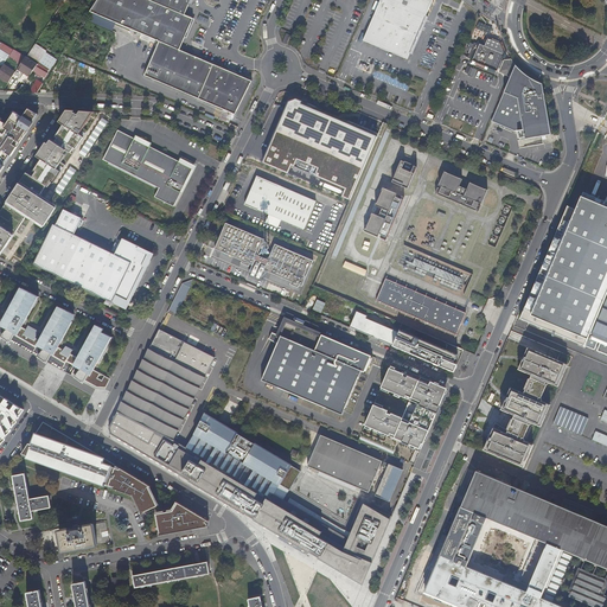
[(96,0),(89,12),(144,34),(159,42),(145,76),(236,114),(253,81),(179,50),(192,18),(184,14),(190,0),(96,0)]
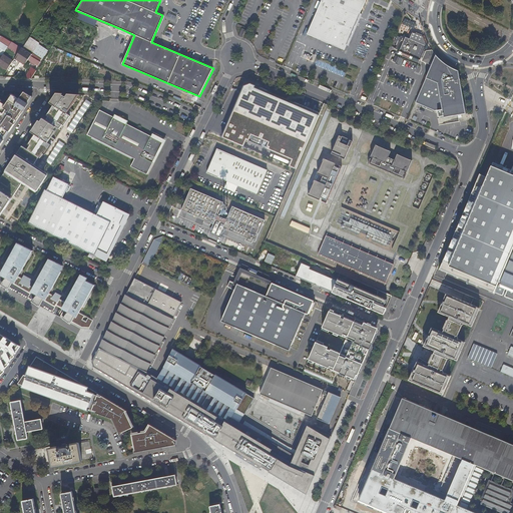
[(366,0),(322,0),(307,35),(311,37),(344,52),(345,48),(346,46),(347,46),(348,45),(347,44),(359,18),(360,18),(361,17),(360,16),(361,14),(366,0)]
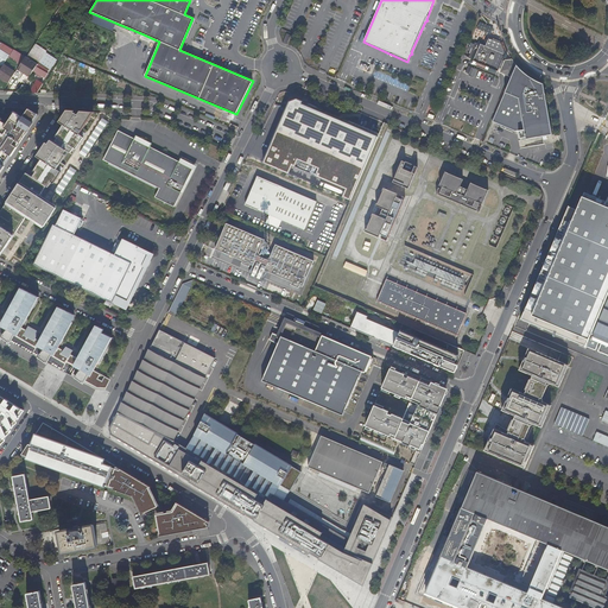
[(430,18),(428,17),(426,19),(428,20),(426,21),(425,21),(411,52),(412,54),(411,55),(410,55),(409,57),(412,58),(430,18)]
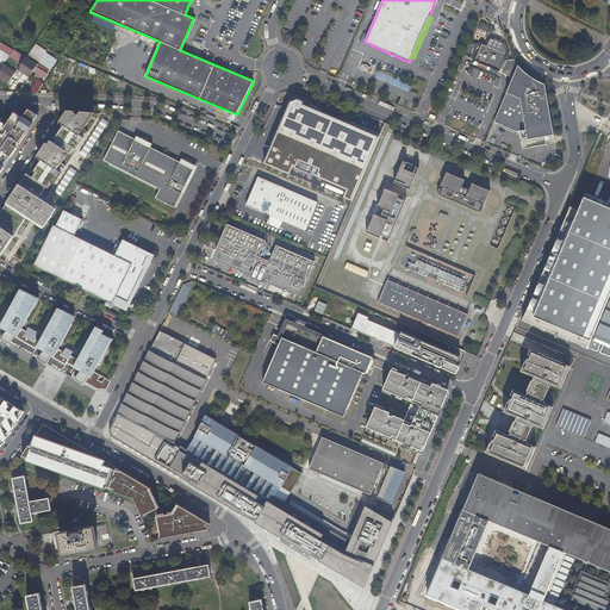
[(478,30),(492,35),(495,26),(480,22),(478,30)]
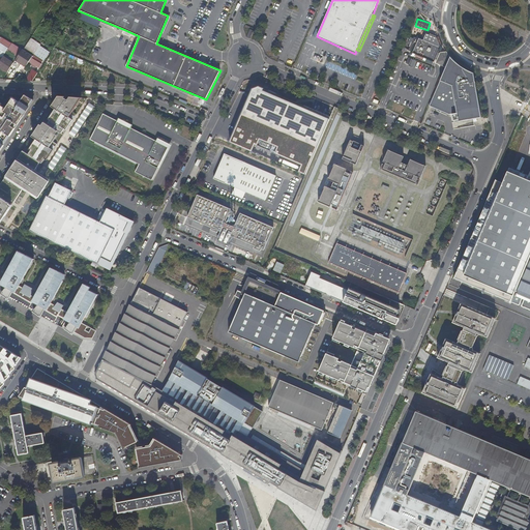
[(441,40),(424,33),(421,40),(417,38),(416,39),(413,38),(408,51),(411,52),(411,53),(432,62),(434,59),(436,60),(436,62),(436,63),(442,65),(444,66),(444,65),(448,58),(447,57),(447,56),(445,54),(443,53),(440,53),(440,54),(436,53),(441,40)]
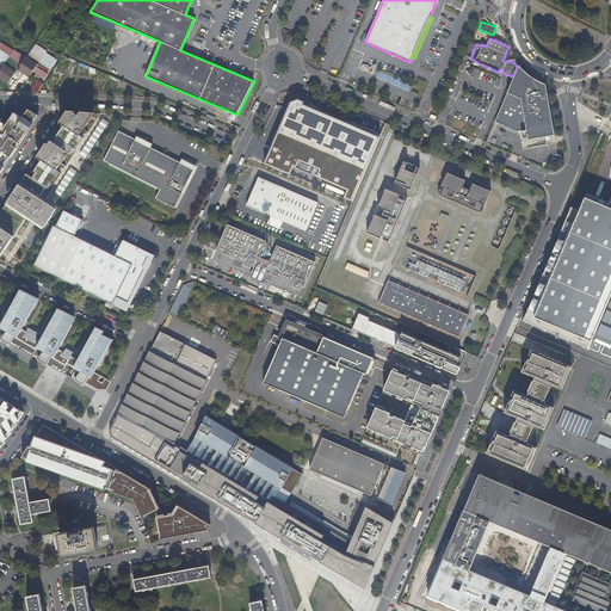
[(109,57),(115,60),(118,50),(112,48),(109,57)]
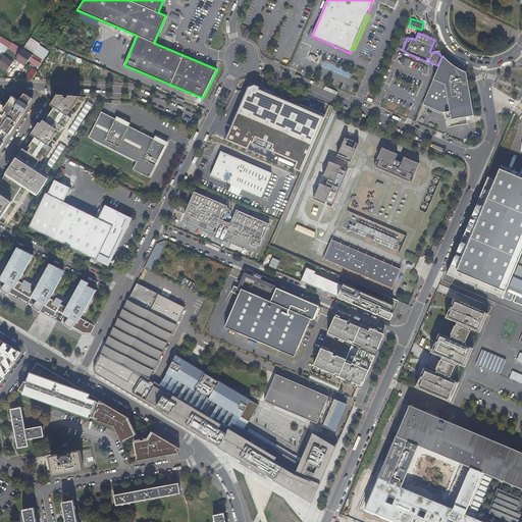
[(7,48),(17,55),(21,49),(11,43),(9,46),(7,48)]
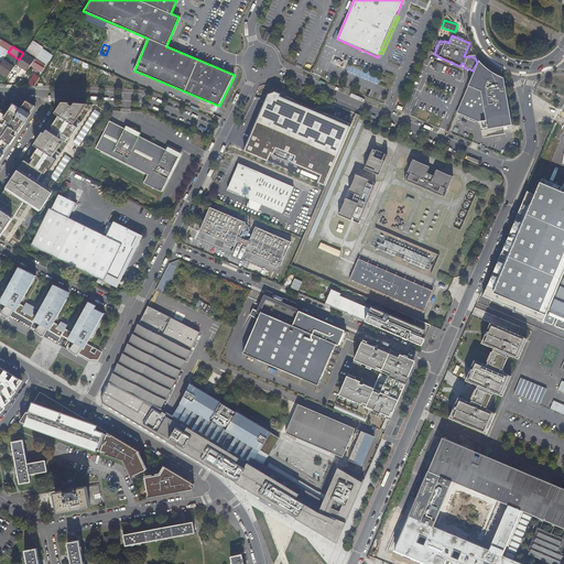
[(43,49),(36,58),(47,65),(53,55),(43,49)]
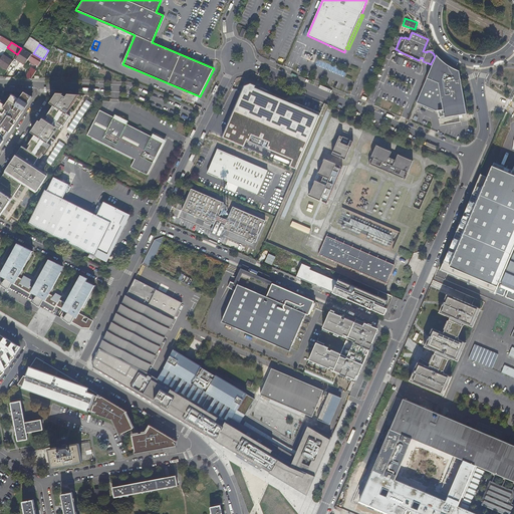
[(32,54),(27,51),(22,48),(21,48),(17,54),(15,58),(25,65),(32,54)]
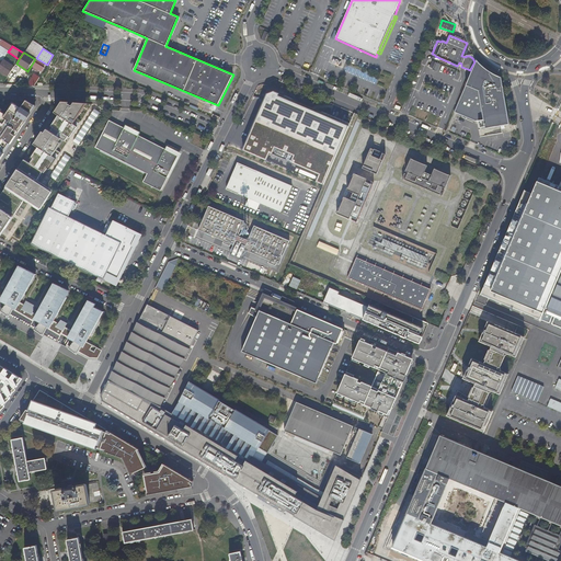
[(103,71),(56,55),(53,63),(101,79),(103,71)]
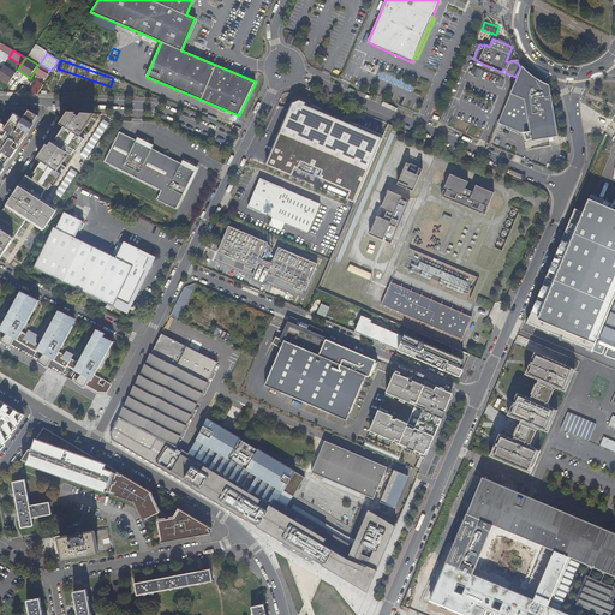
[(12,71),(4,65),(0,70),(0,77),(5,82),(12,71)]
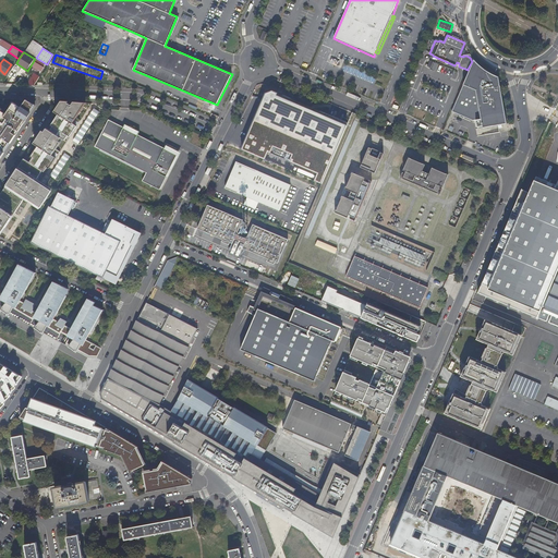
[(37,63),(39,61),(35,59),(31,64),(34,67),(33,68),(38,71),(38,69),(41,71),(44,67),(37,63)]
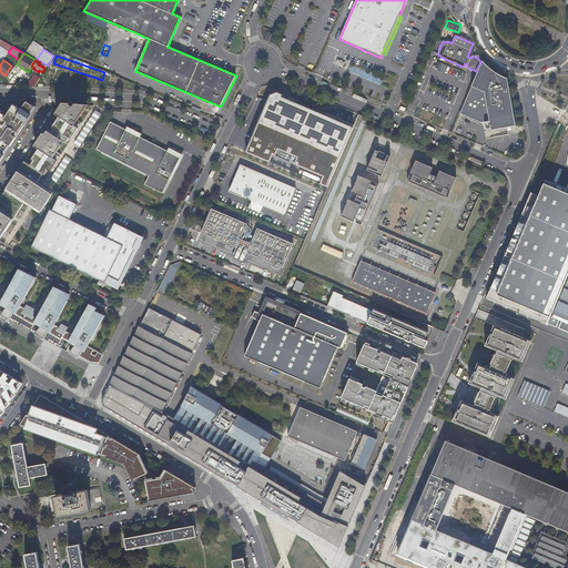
[(476,70),(465,97),(458,114),(479,123),(487,122),(489,131),(514,127),(506,82),(506,79),(498,75),(494,72),(488,68),(486,67),(480,61),(480,62),(476,70)]
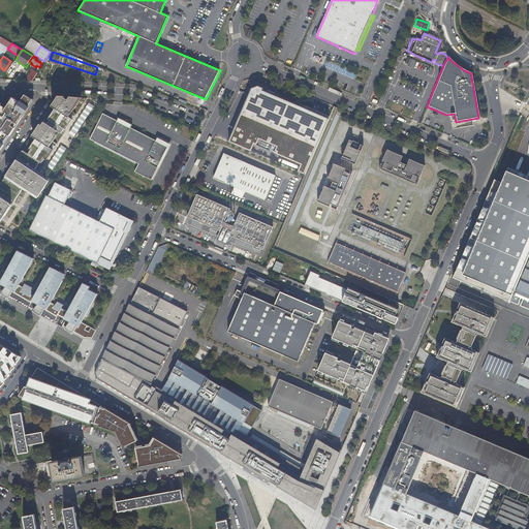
[(13,63),(10,61),(4,70),(5,70),(7,71),(13,63)]
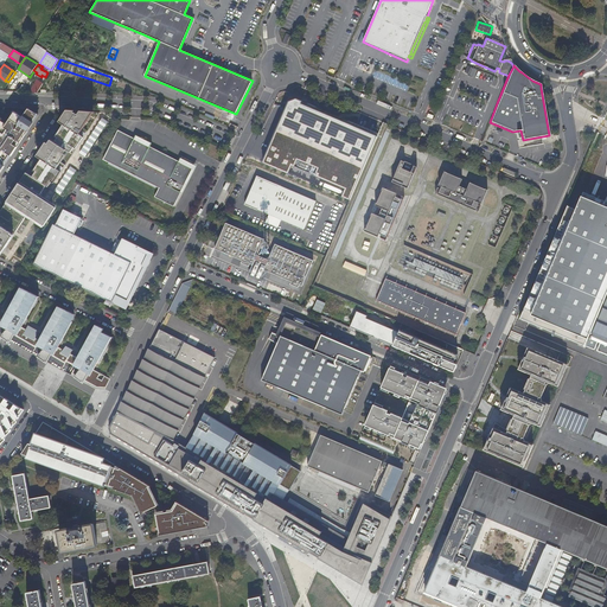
[(37,80),(30,93),(37,93),(43,83),(37,80)]
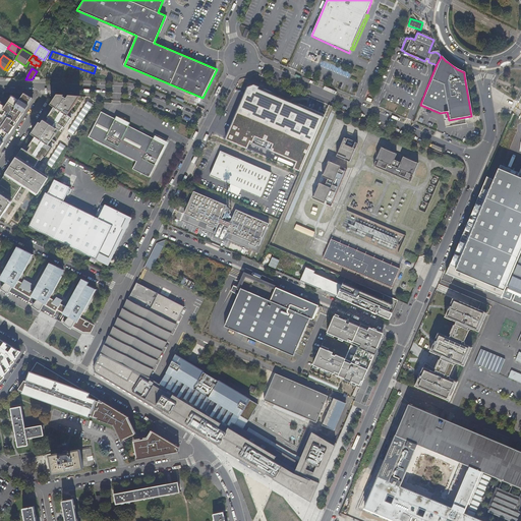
[(254,84),(247,87),(225,139),(247,147),(249,140),(297,161),(293,169),(300,171),(325,114),(254,84)]
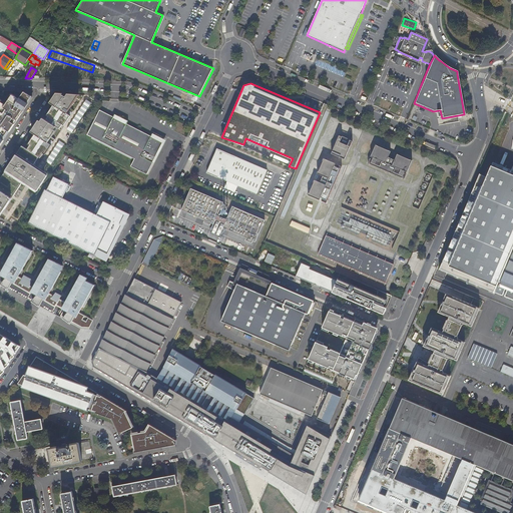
[(9,132),(32,96),(24,91),(19,99),(12,94),(5,104),(1,101),(2,100),(0,98),(0,145),(4,140),(2,139),(8,131),(9,132)]
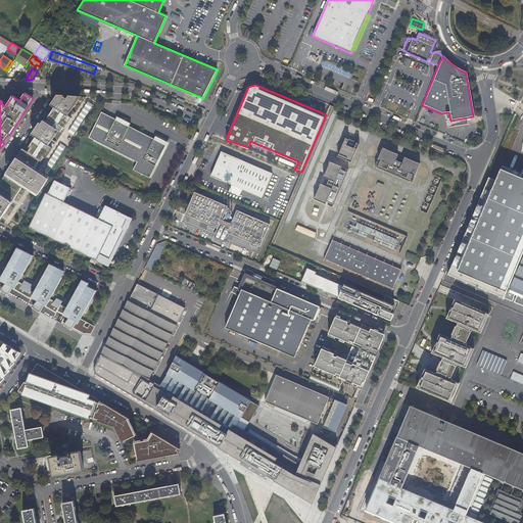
[(36,126),(0,180),(0,224),(20,193),(34,201),(47,181),(32,172),(38,163),(41,165),(51,150),(47,148),(56,133),(61,135),(70,121),(65,117),(78,99),(54,97),(47,107),(50,109),(38,127),(36,126)]
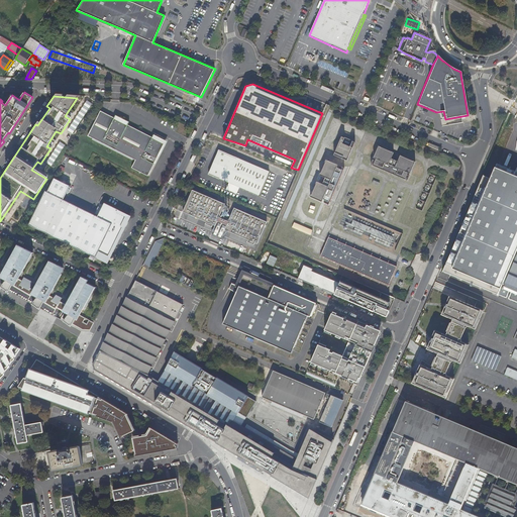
[(326,113),(323,112),(318,126),(317,125),(315,131),(322,133),(331,110),(328,109),(326,113)]
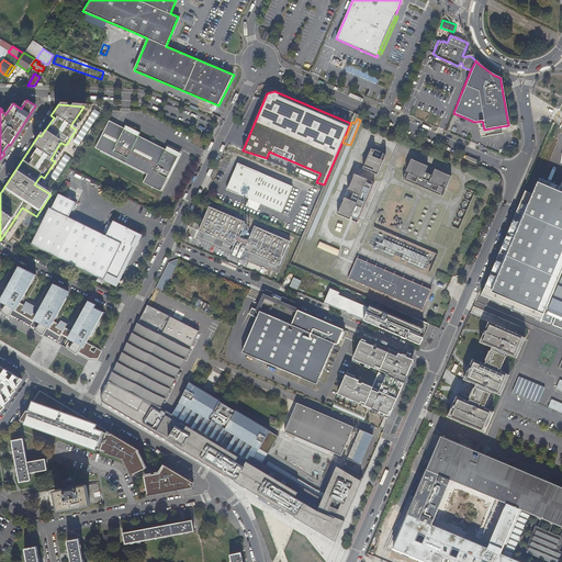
[(179,156),(110,121),(96,148),(100,149),(147,173),(144,182),(161,191),(179,156)]
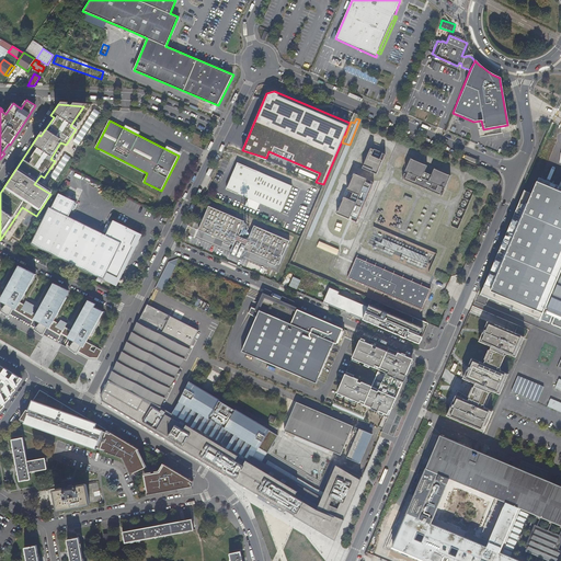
[(373,148),(363,169),(378,175),(387,153),(373,148)]
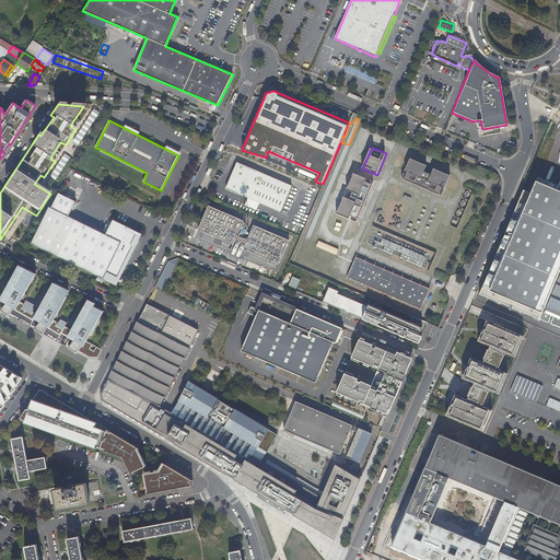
[(49,176),(55,181),(69,156),(63,153),(49,176)]
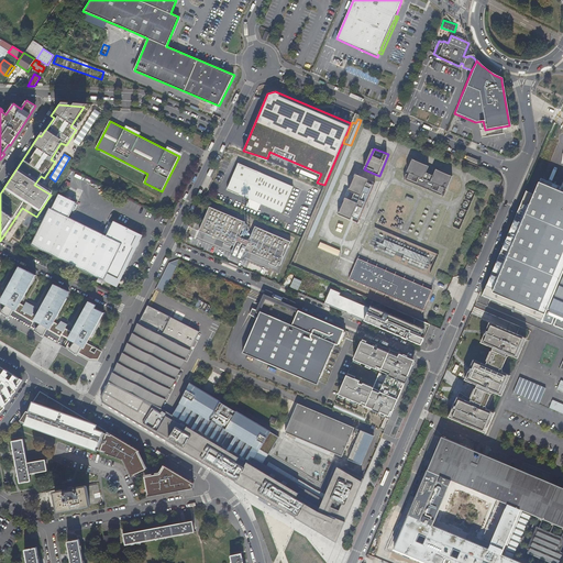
[(408,173),(411,174),(445,189),(449,190),(453,177),(437,170),(435,174),(429,170),(430,167),(414,161),(408,173)]
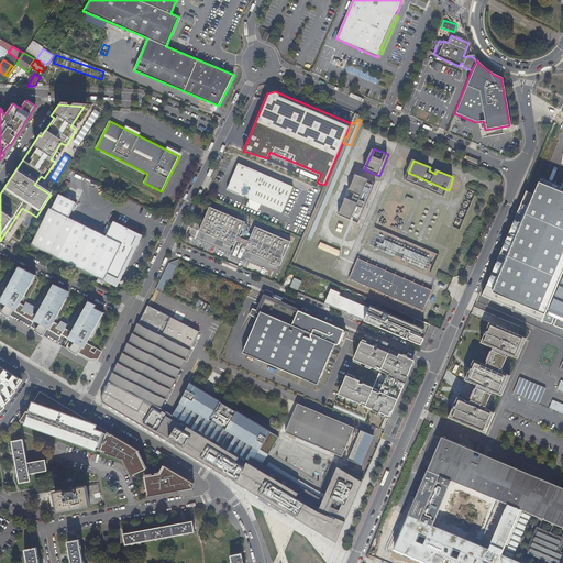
[(238,164),(227,189),(283,213),(294,187),(238,164)]
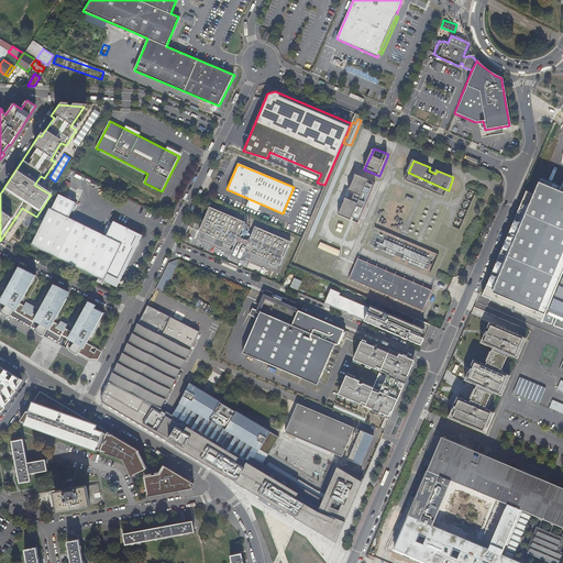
[(370,180),(356,174),(349,191),(356,194),(353,201),(345,198),(338,216),(351,221),(352,219),(353,220),(353,222),(360,224),(376,183),(371,180),(371,181),(370,181),(370,180)]
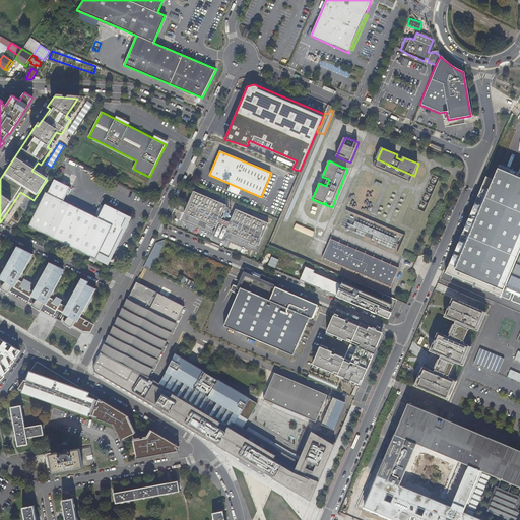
[(411,175),(380,160),(377,168),(408,181),(411,175)]
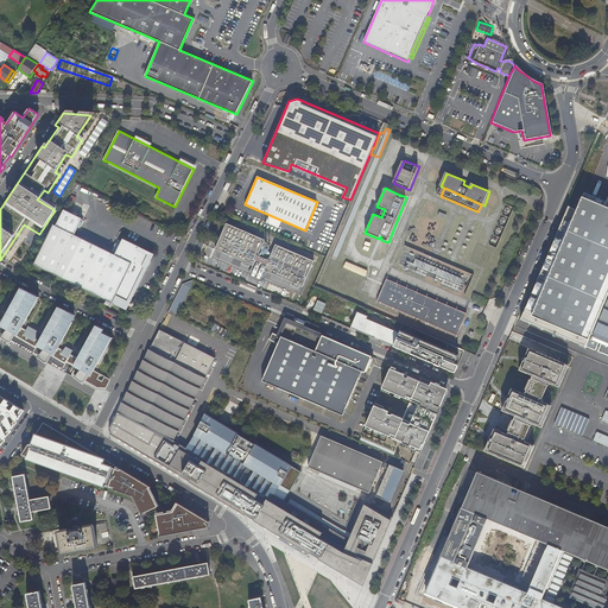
[(607,355),(607,349),(606,346),(607,343),(607,208),(582,197),(576,210),(568,207),(567,211),(565,210),(564,213),(565,213),(521,318),(607,355)]
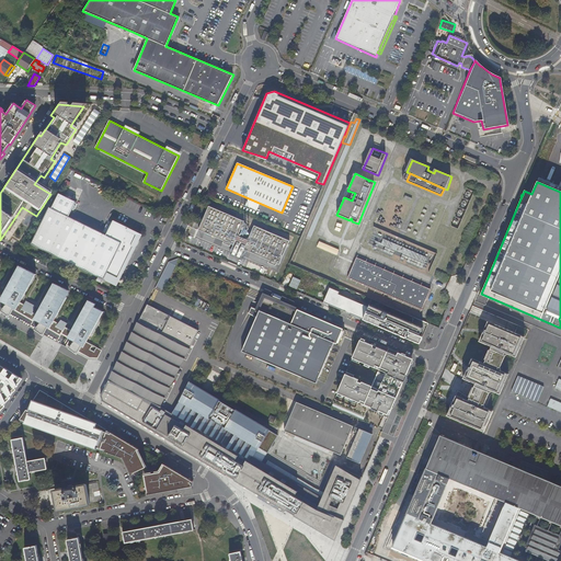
[(106,235),(102,232),(69,217),(76,202),(59,193),(52,208),(49,207),(31,243),(83,270),(103,279),(106,274),(113,276),(118,279),(136,245),(134,244),(139,233),(128,228),(129,228),(113,220),(106,235)]
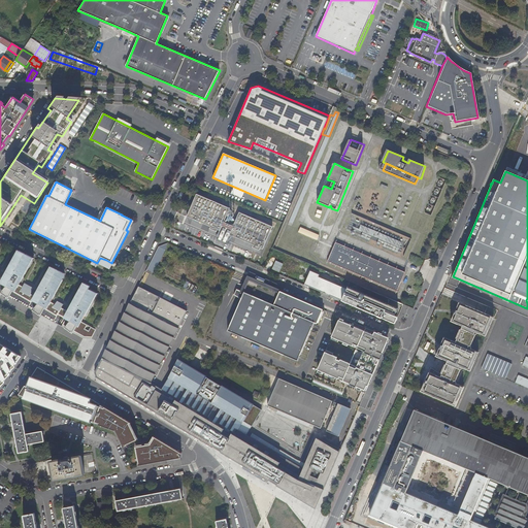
[(197,194),(188,217),(211,227),(210,229),(218,232),(219,229),(221,230),(230,207),(197,194)]
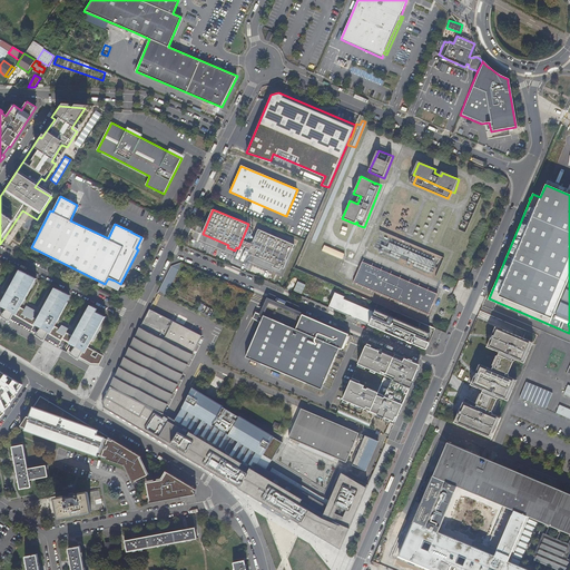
[(283,266),(284,267),(295,243),(259,228),(249,253),(275,264),(274,266),(282,268),(283,266)]
